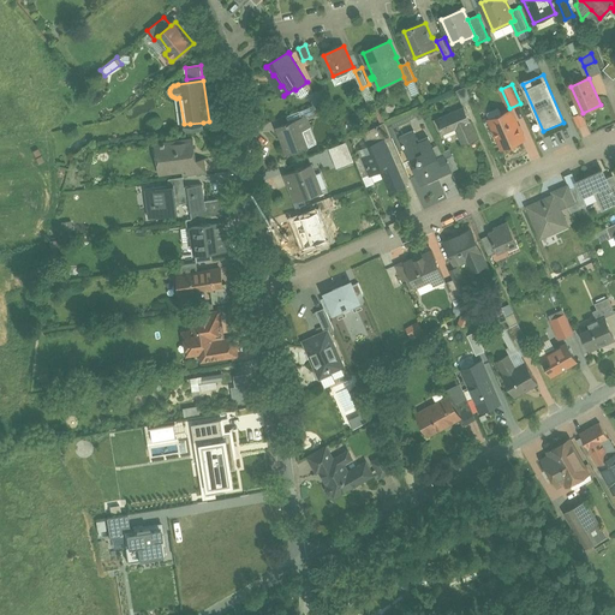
[(466,87),(457,91),(463,105),(472,100),(466,87)]
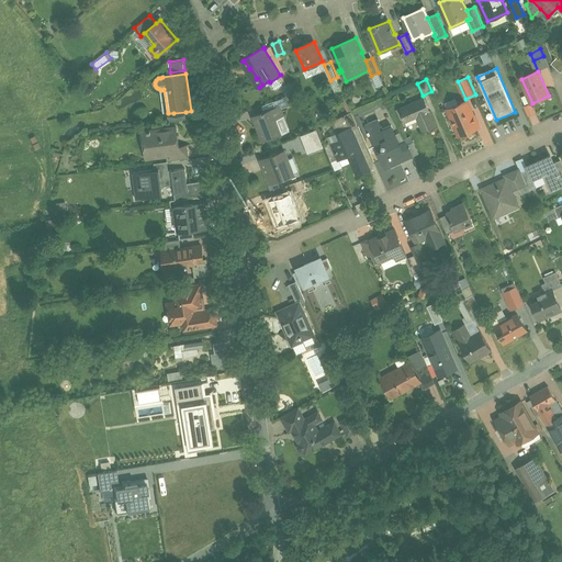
[(294,93),(278,100),(280,108),(296,101),(294,93)]
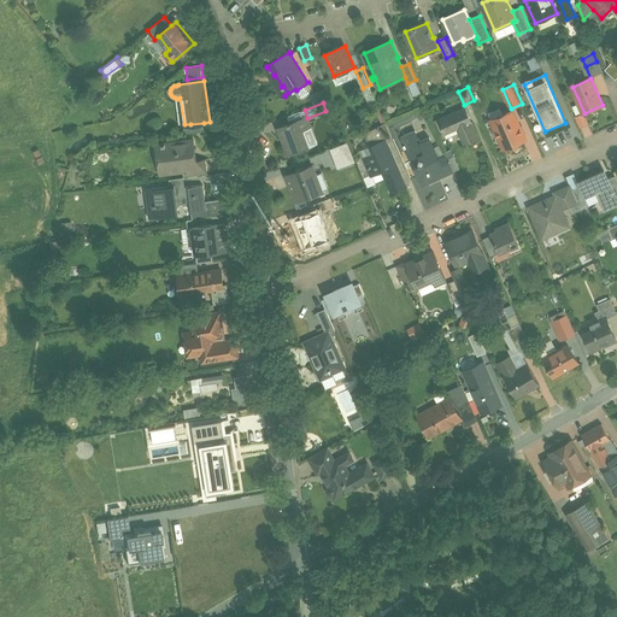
[(480,137),(466,107),(439,119),(445,134),(458,129),(464,144),(480,137)]
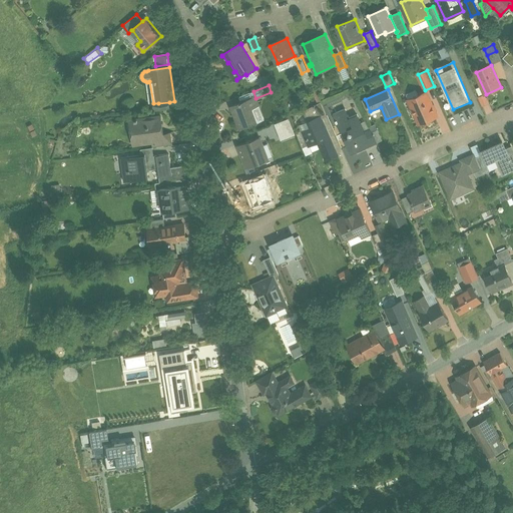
[(427,92),(419,95),(417,100),(411,103),(420,123),(437,116),(427,92)]
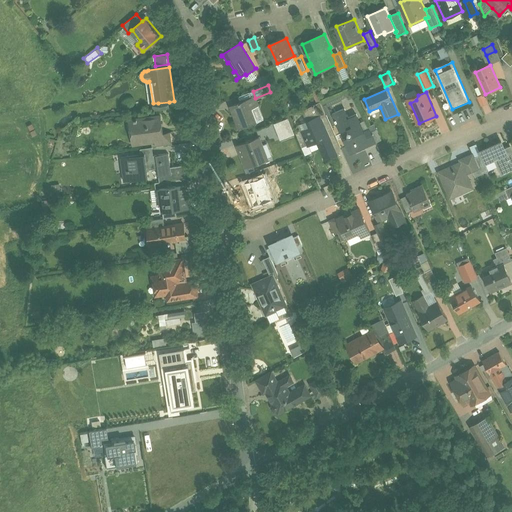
[(253,98),(232,105),(241,128),(256,122),(251,108),(256,107),(253,98)]
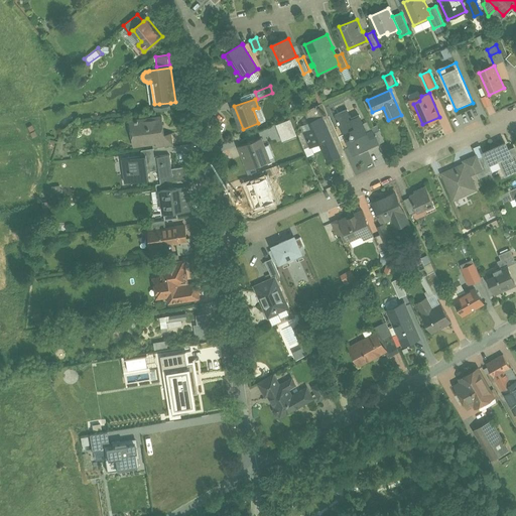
[(170,103),(159,104),(154,104),(155,112),(171,110),(170,103)]
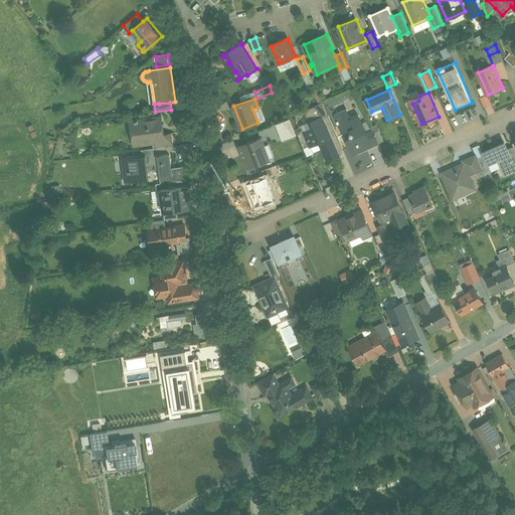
[(323,103),(306,111),(312,124),(324,119),(329,117),(323,103)]
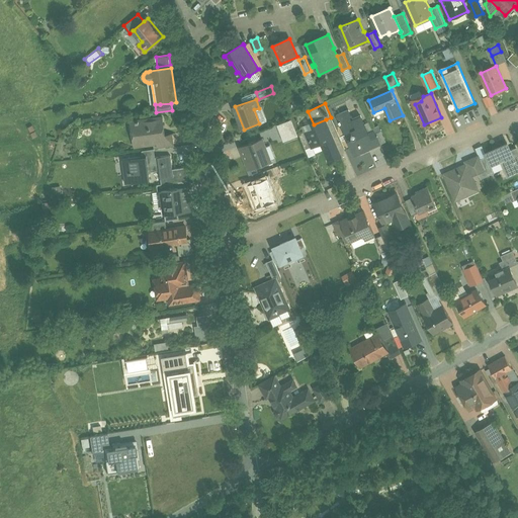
[(369,133),(361,115),(354,119),(350,110),(337,116),(342,127),(352,131),(354,135),(353,136),(352,136),(352,137),(352,138),(353,139),(354,140),(349,142),(355,156),(381,145),(375,131),(369,133)]
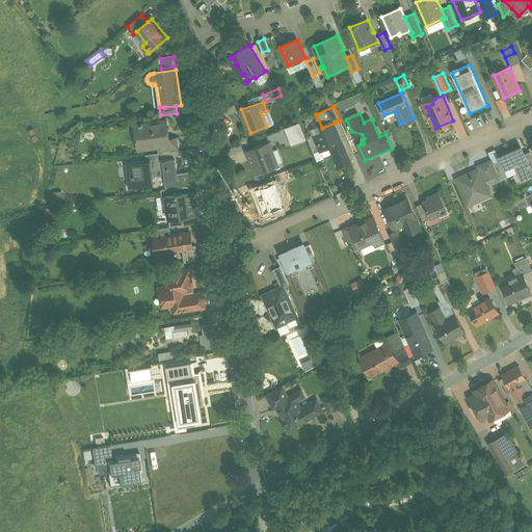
[(168,121),(143,125),(143,124),(140,124),(140,125),(136,126),(136,127),(137,127),(139,148),(138,148),(139,149),(160,145),(170,144),(169,138),(167,122),(168,122),(168,121)]
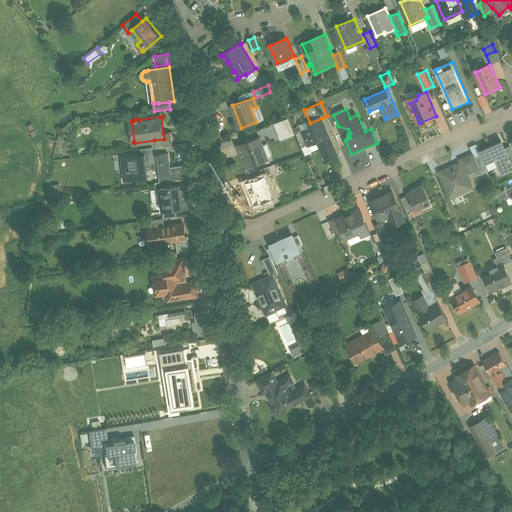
[(322,118),(310,123),(311,126),(303,130),(310,145),(311,145),(309,141),(317,138),(326,159),(338,154),(322,118)]
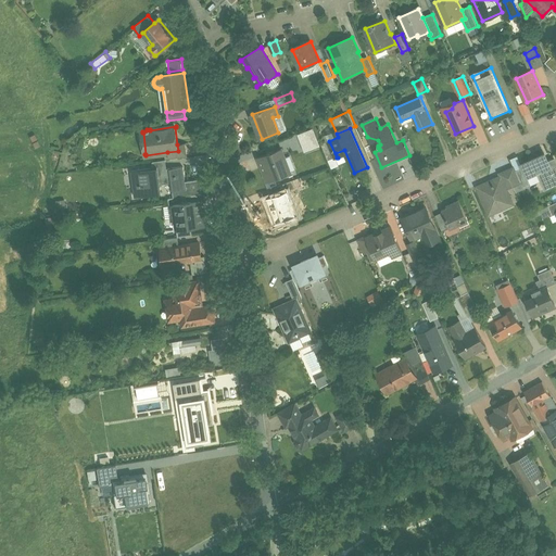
[(299,134),(282,140),(286,148),(302,141),(299,134)]
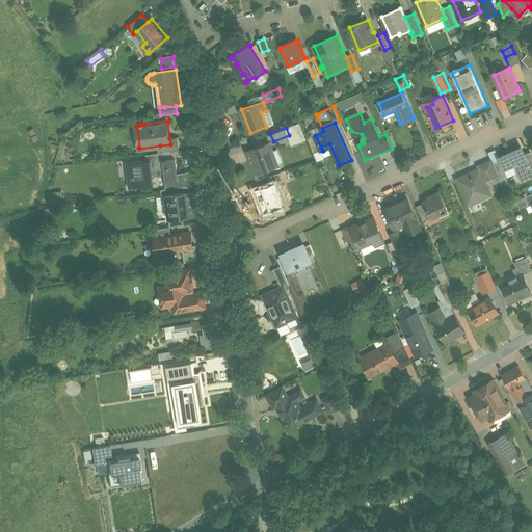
[(178,137),(169,138),(170,144),(160,145),(161,153),(180,150),(178,137)]
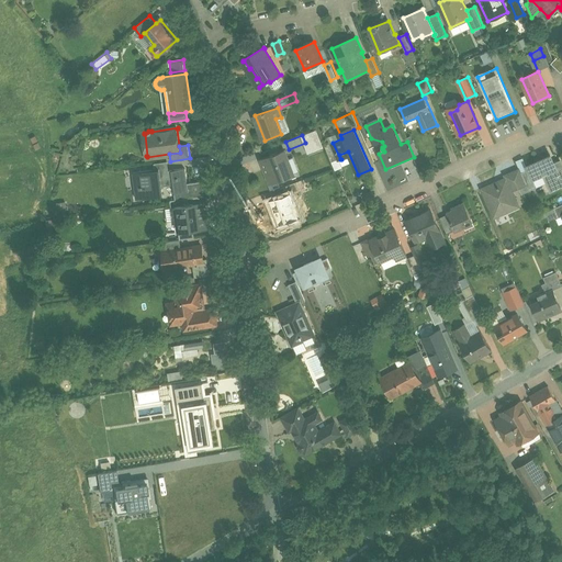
[(285,149),(262,158),(272,183),(295,173),(285,149)]
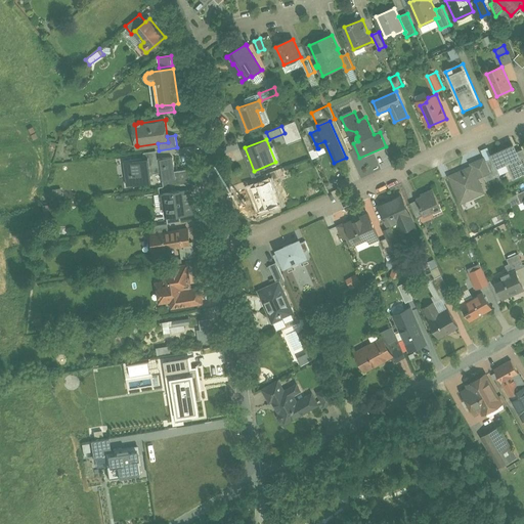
[(518,153),(514,144),(491,155),(493,159),(496,167),(497,166),(500,174),(511,170),(514,178),(523,173),(523,151),(523,150),(518,153)]
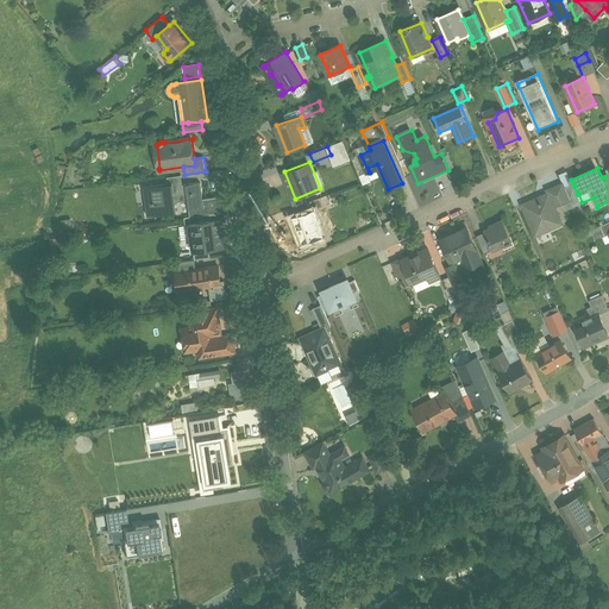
[(169,183),(144,187),(149,215),(177,212),(176,201),(189,200),(190,209),(205,208),(203,199),(201,182),(183,184),(181,175),(168,177),(169,183)]
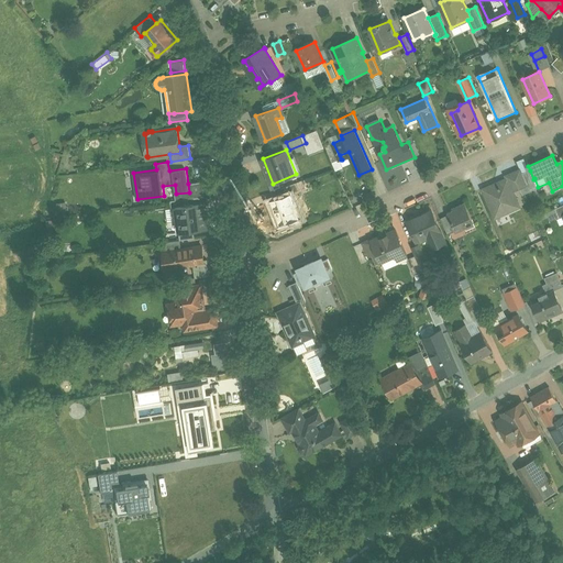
[(522,174),(520,169),(514,173),(520,188),(528,186),(522,174)]
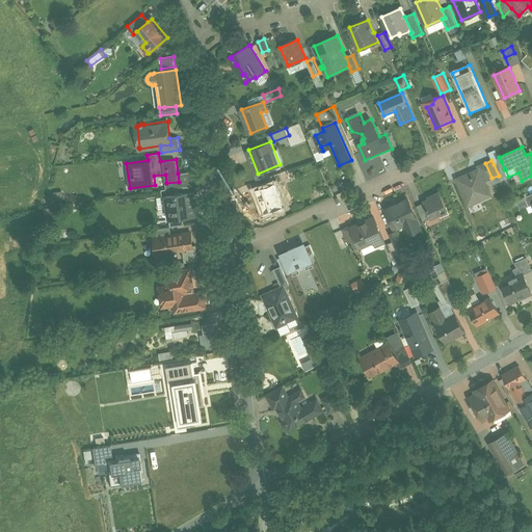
[(504,169),(501,161),(494,164),(499,176),(491,178),(495,184),(508,178),(508,177),(505,168),(504,169)]
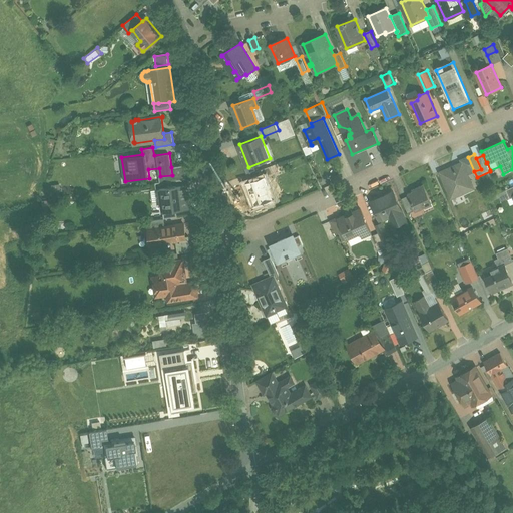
[(474,171),(468,157),(461,160),(462,163),(463,162),(468,174),(474,171)]
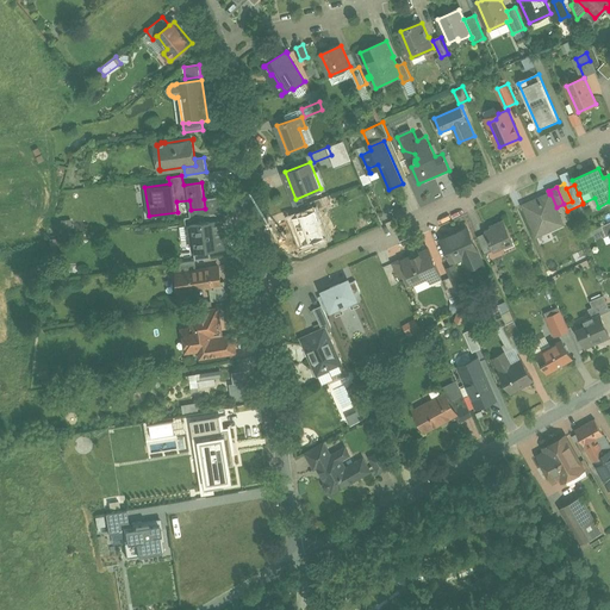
[(549,194),(523,205),(536,236),(564,224),(556,207),(551,193),(549,194)]
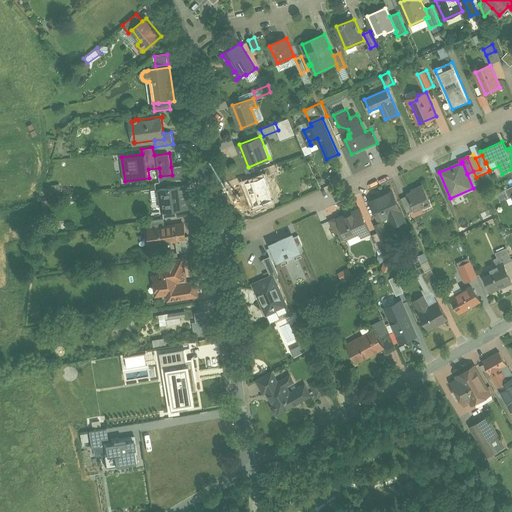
[(270,165),(255,171),(257,178),(265,175),(265,176),(273,173),(270,165)]
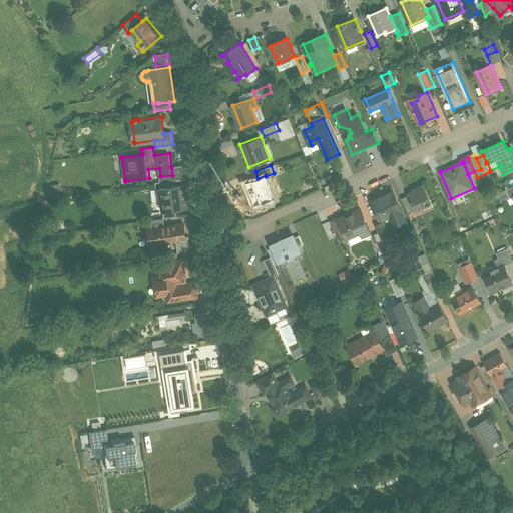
[(184,166),(171,167),(172,175),(160,176),(161,182),(172,181),(186,179),(184,166)]
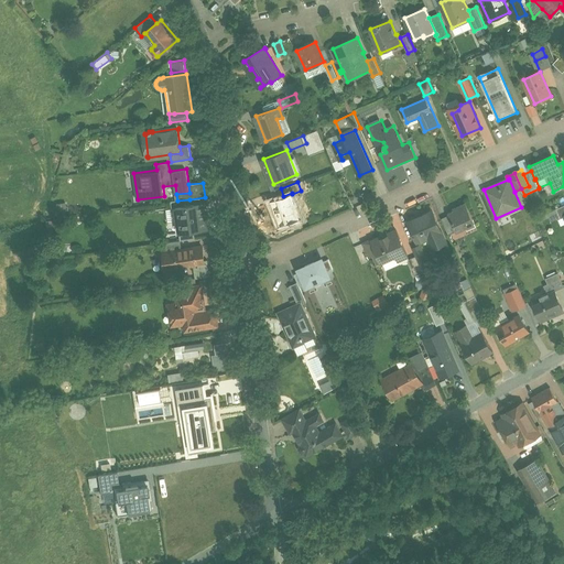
[(283,196),(271,201),(281,226),(302,218),(300,218),(294,202),(295,201),(292,194),(292,193),(283,196)]
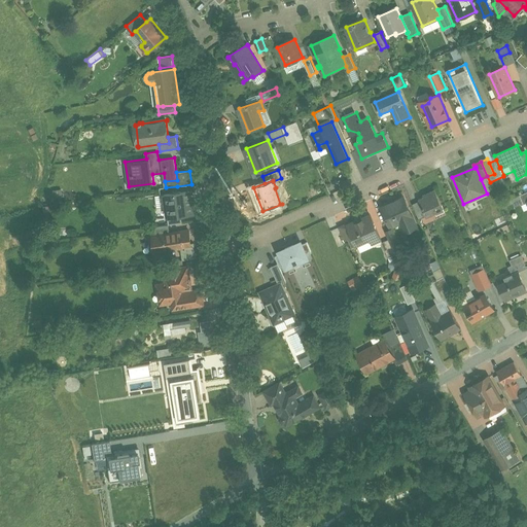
[(166,187),(161,188),(162,196),(165,195),(177,192),(177,186),(166,187)]
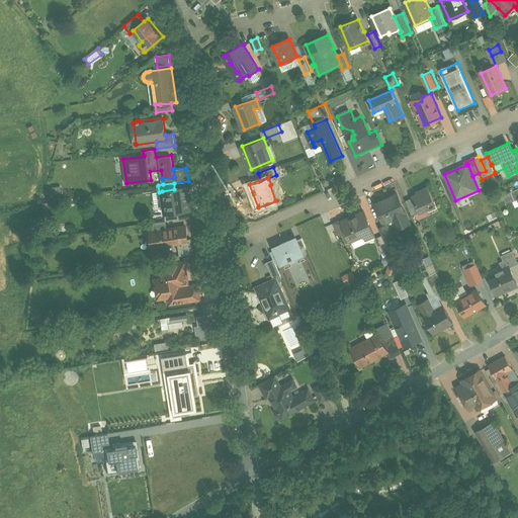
[(428,187),(417,192),(418,194),(413,196),(413,197),(420,212),(430,207),(429,204),(435,202),(428,187)]
